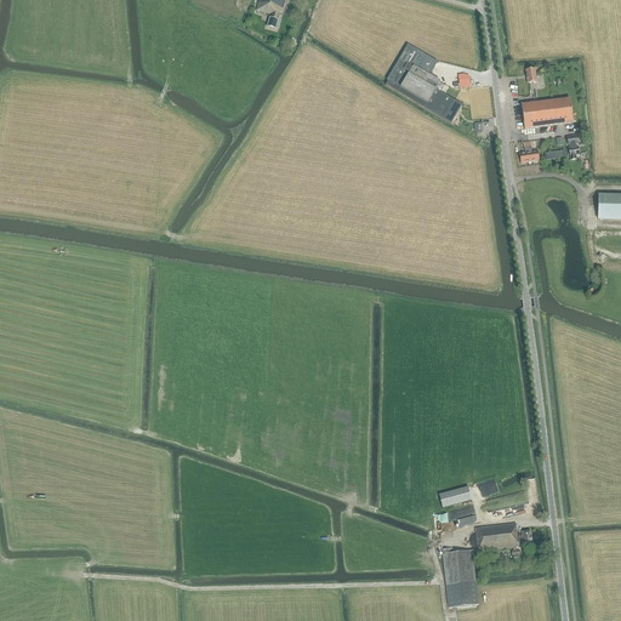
[(258,0),(257,10),(272,13),(268,26),(277,28),(281,11),(285,0),(258,0)]
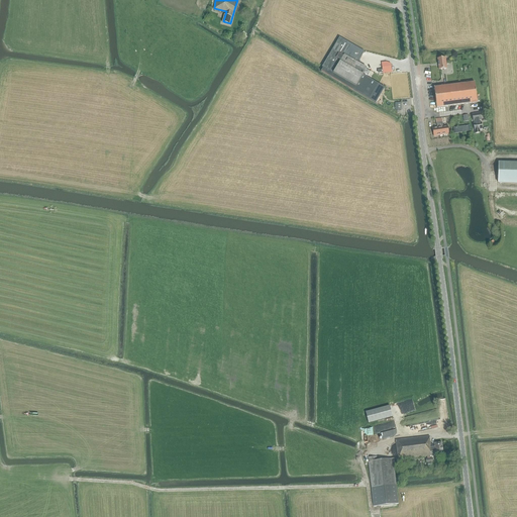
[(322,67),(323,68),(321,72),(353,91),(376,103),(385,88),(363,75),(367,69),(357,63),(365,52),(339,37),(322,67)]
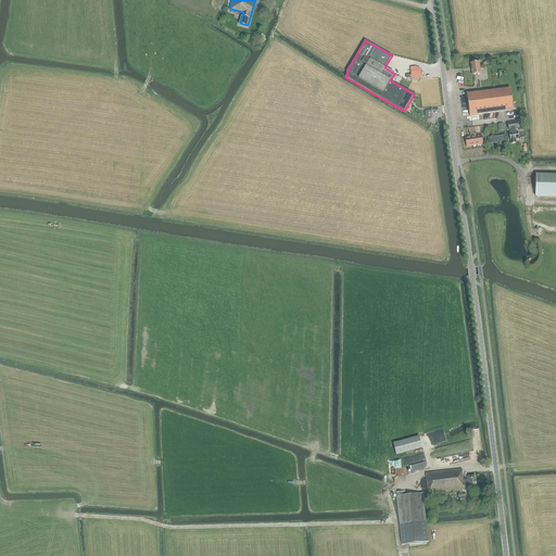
[(471,75),(481,74),(479,62),(470,63),(471,75)]
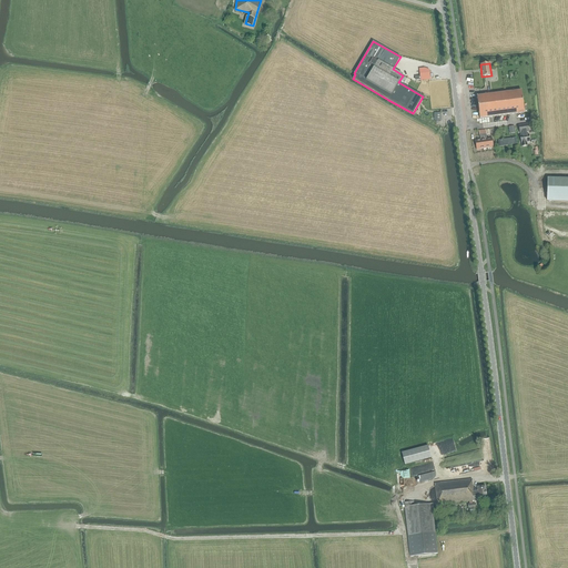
[(479,119),(524,112),(521,90),(477,97),(479,119)]
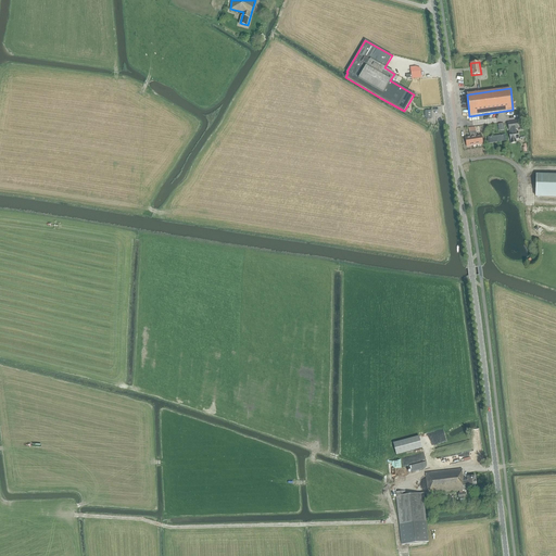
[(518,131),(516,133),(516,129),(517,129),(516,122),(507,123),(508,130),(510,130),(512,133),(509,133),(510,140),(510,143),(516,143),(516,139),(519,139),(518,131)]
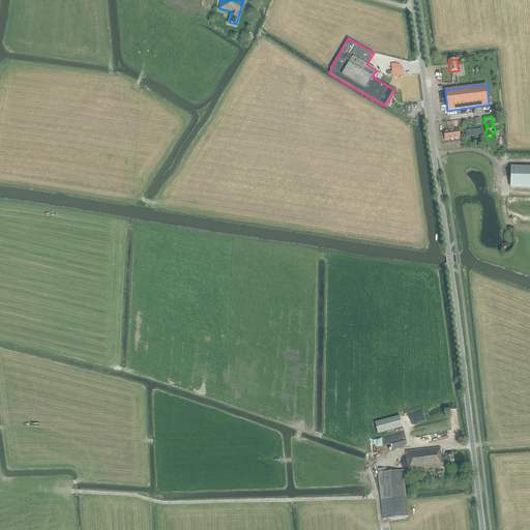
[(459,129),(454,129),(452,121),(446,122),(448,130),(443,131),(444,140),(461,138),(459,129)]
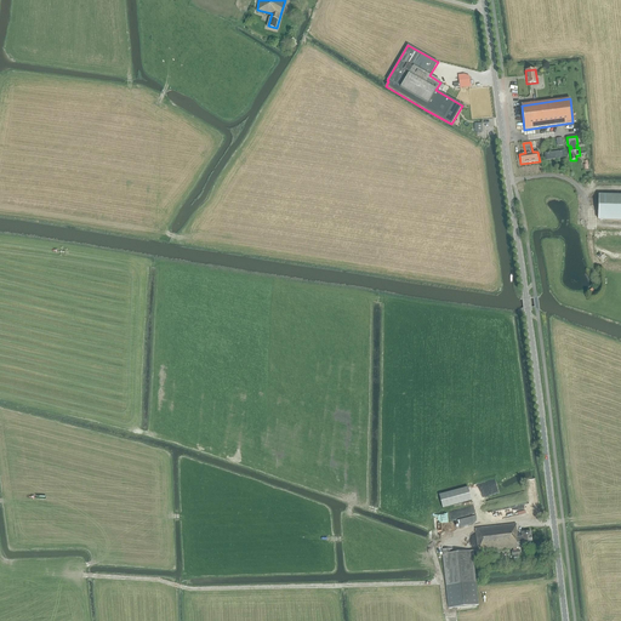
[(620,220),(620,195),(599,195),(598,220),(620,220)]
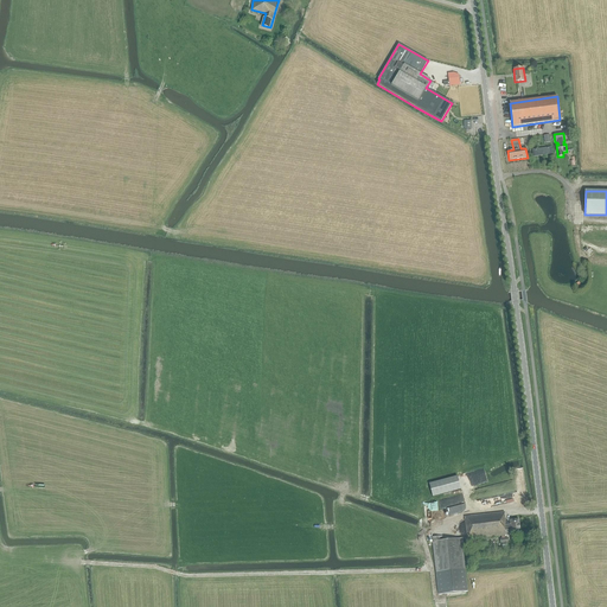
[(458,477),(429,484),(433,497),(460,490),(458,477)]
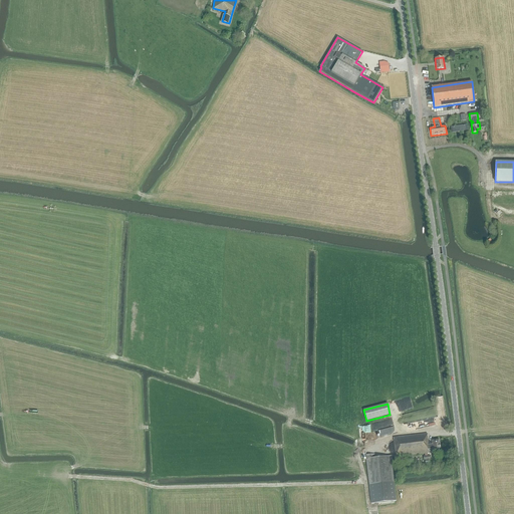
[(394,427),(378,431),(380,437),(395,433),(394,427)]
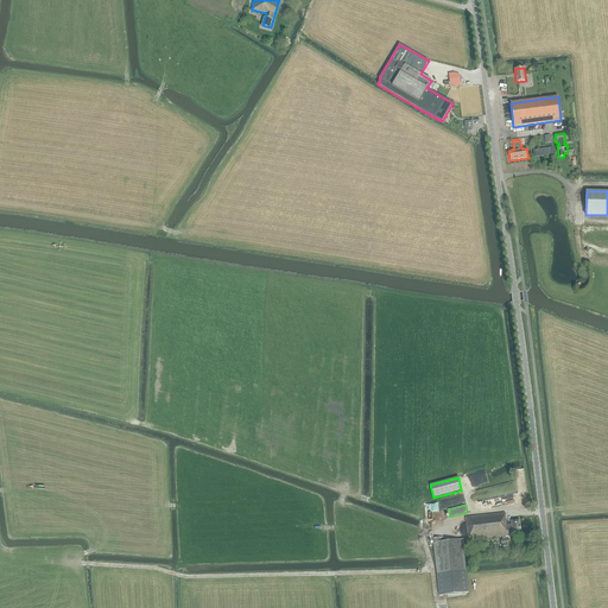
[(512,536),(520,536),(519,521),(511,523),(511,524),(507,525),(505,513),(466,519),(468,542),(506,537),(506,536),(512,534),(512,536)]
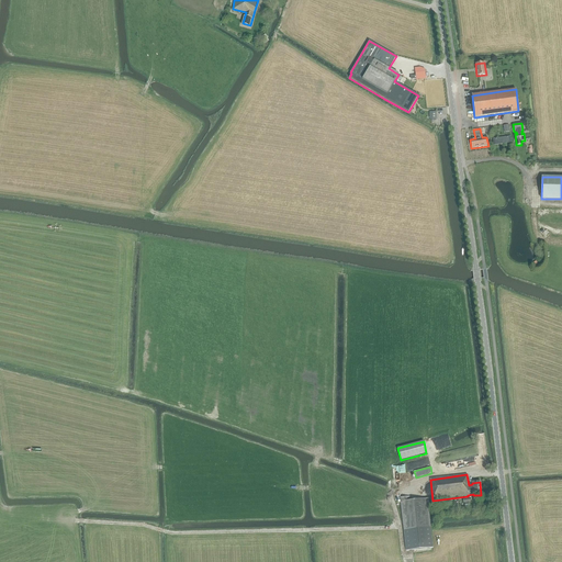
[(433,548),(430,528),(427,498),(409,501),(409,497),(400,498),(406,551),(433,548)]
